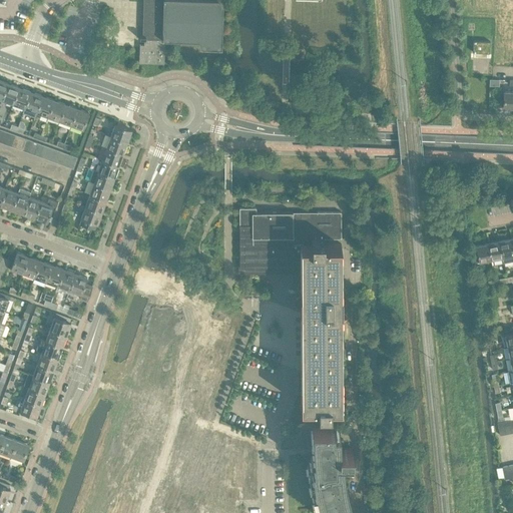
[(142,0),(142,27),(142,36),(139,36),(139,39),(164,39),(198,40),(200,47),(221,48),(222,4),(218,0),(142,0)]
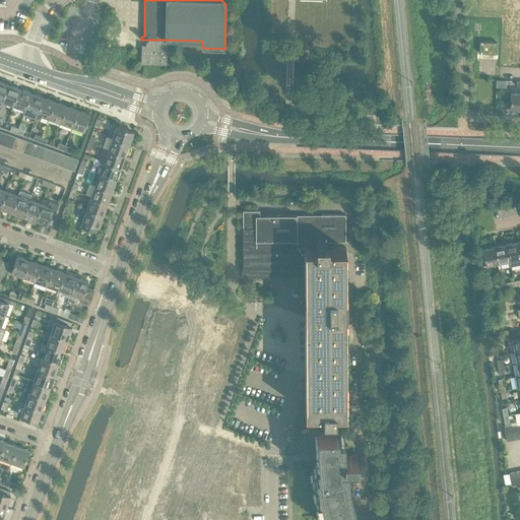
[(141,63),(159,64),(167,64),(167,40),(141,40),(141,41),(146,41),(146,45),(142,45),(142,44),(141,44),(141,63)]
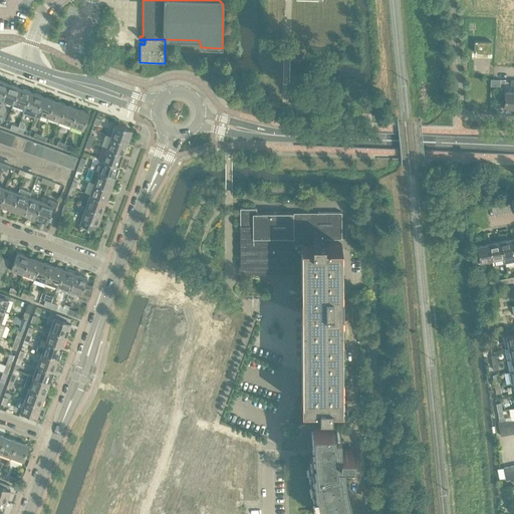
[(474,52),(490,52),(491,41),(474,40),(474,52)]
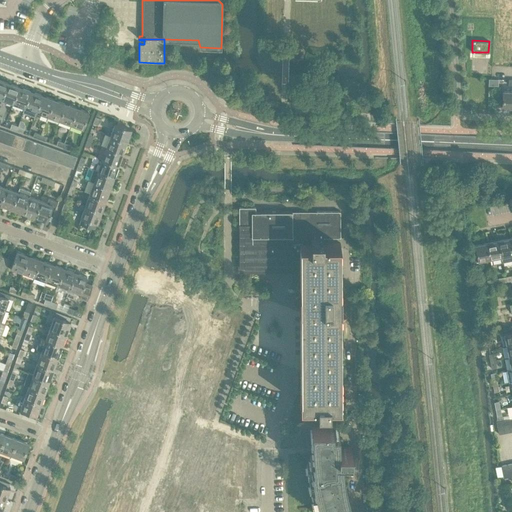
[(12,103),(18,87),(7,83),(1,99),(12,103)]
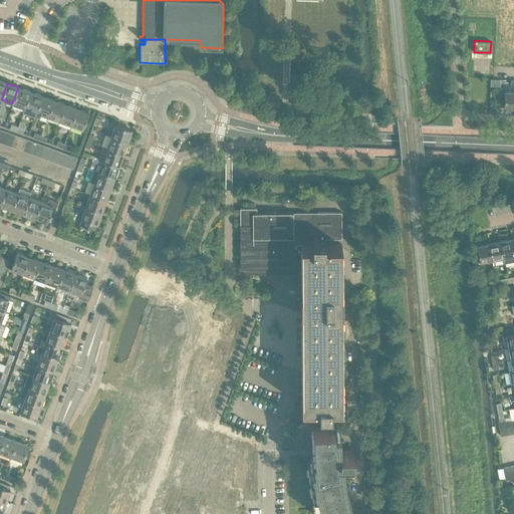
[(24,107),(30,91),(18,87),(12,103),(24,107)]
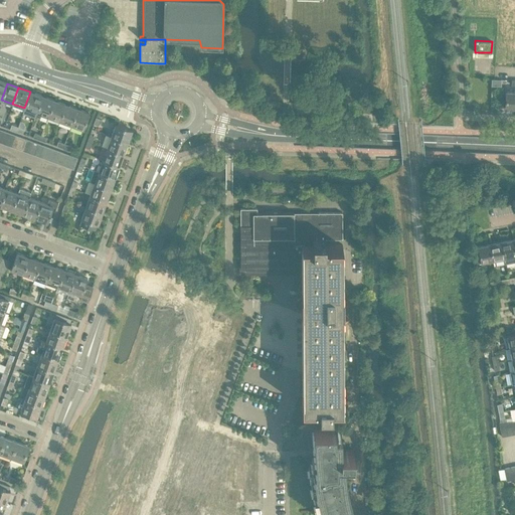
[(34,118),(36,113),(42,96),(30,92),(24,108),(23,113),(34,118)]
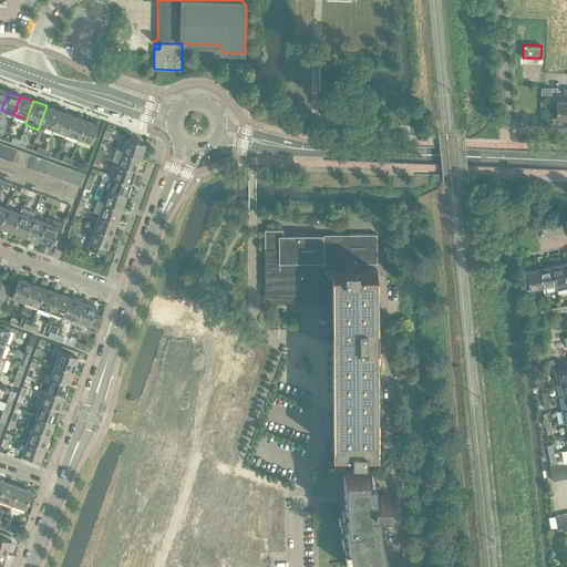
[(566,117),(566,101),(556,101),(556,117),(558,117),(558,120),(565,120),(565,117),(566,117)]
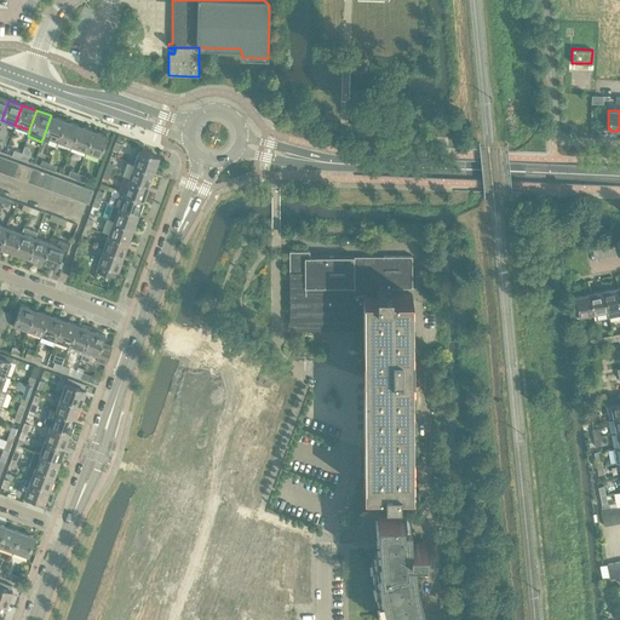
[(57,141),(64,120),(51,115),(44,136),(57,141)]
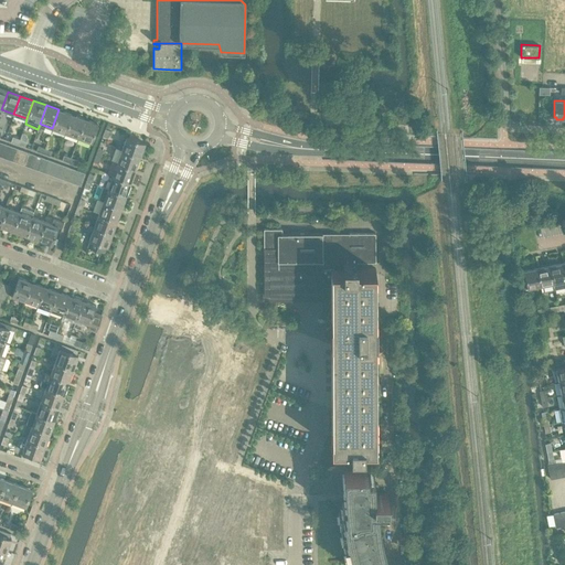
[(65,132),(72,115),(59,109),(52,128),(65,132)]
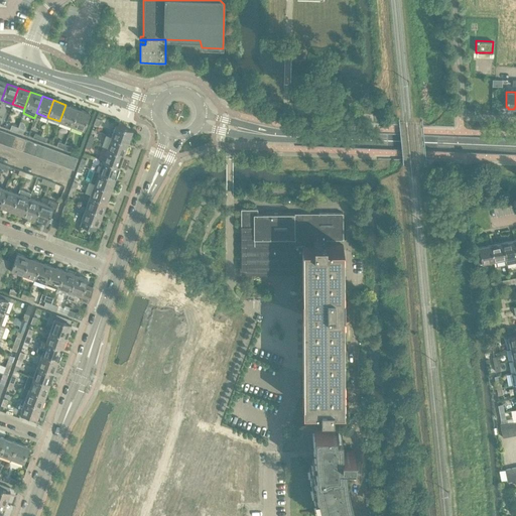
[(72,125),(78,109),(66,105),(59,121),(72,125)]
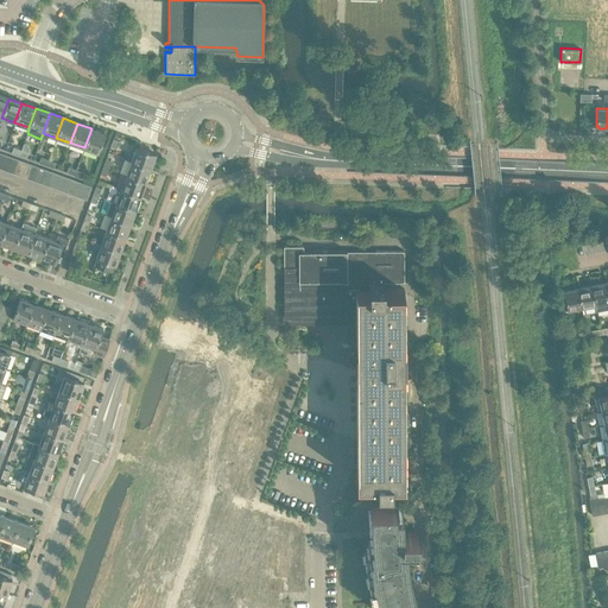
[(92,128),(84,147),(99,152),(105,133),(92,128)]
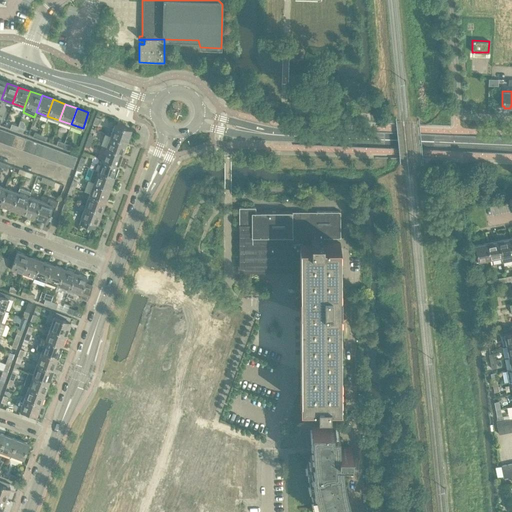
[(110,135),(126,141),(131,130),(114,124),(110,135)]
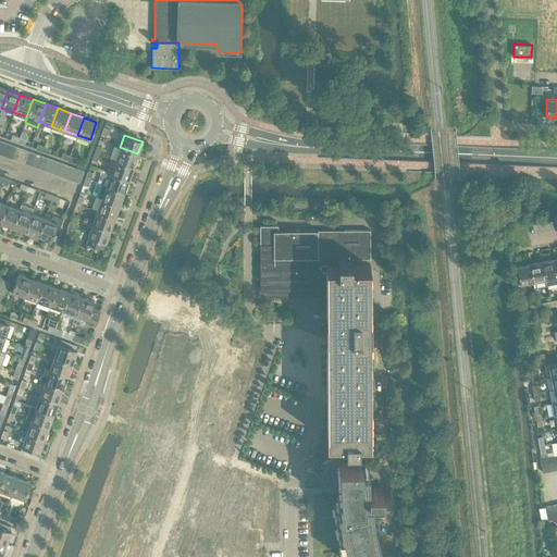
[(0,155),(5,157),(10,145),(3,143),(0,151),(0,155)]
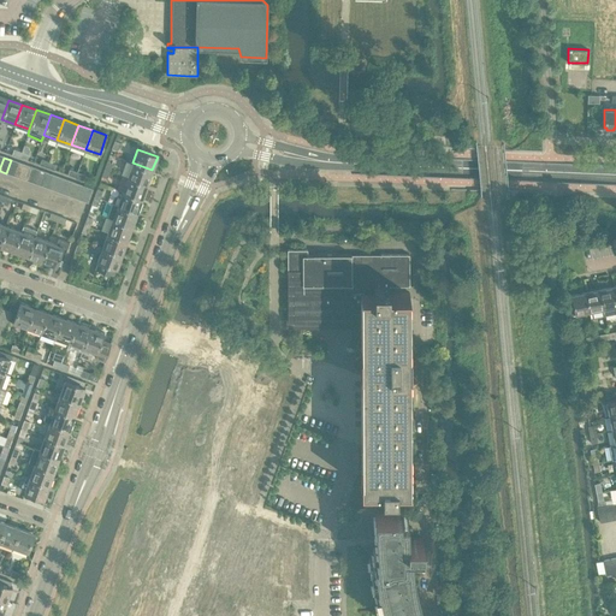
[(12,176),(18,163),(11,160),(6,173),(12,176)]
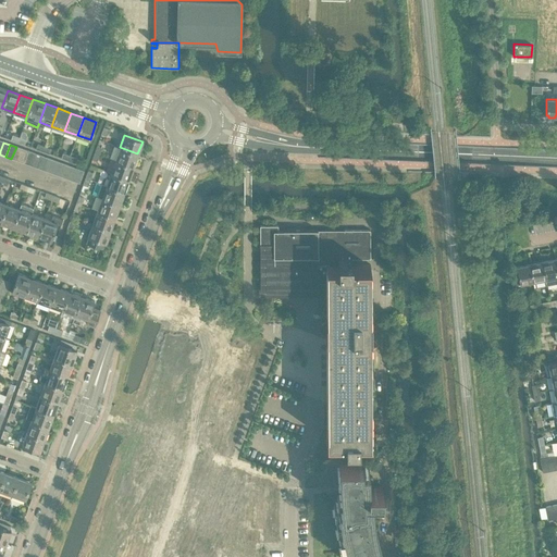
[(17,161),(22,149),(16,147),(11,159),(17,161)]
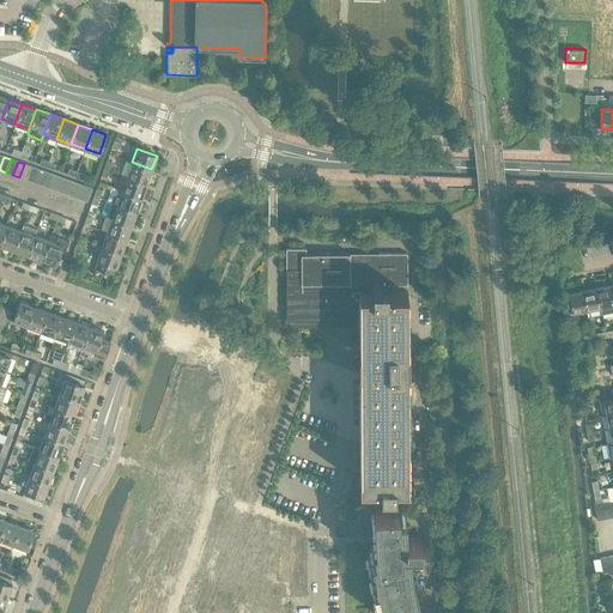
[(146,183),(151,169),(132,162),(127,176),(146,183)]
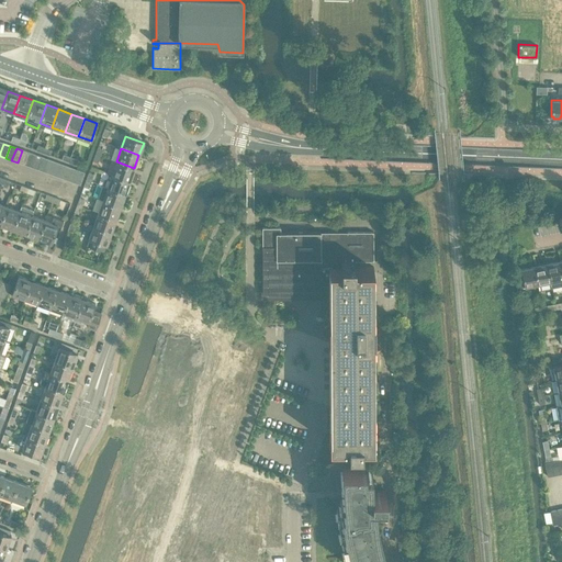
[(24,165),(29,153),(22,150),(18,163),(24,165)]
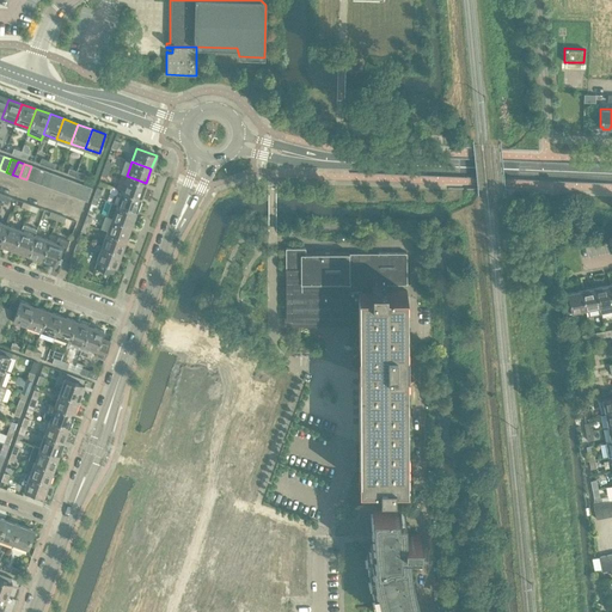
[(32,182),(37,169),(31,166),(26,179),(32,182)]
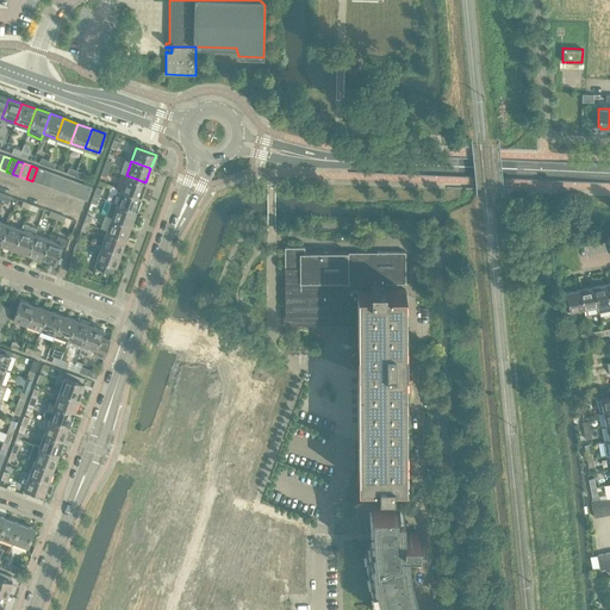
[(39,184),(44,170),(37,168),(32,181),(39,184)]
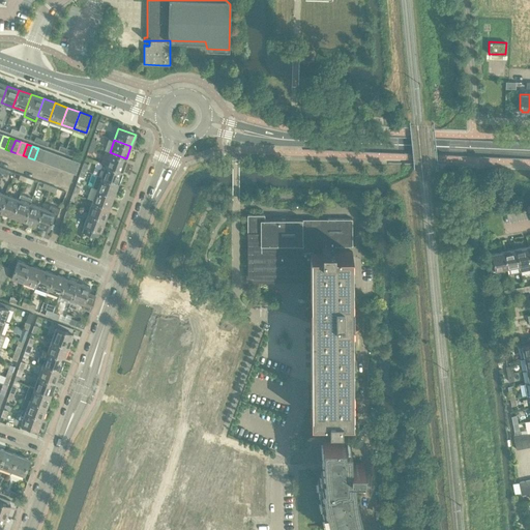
[(40,162),(45,150),(38,148),(34,159),(40,162)]
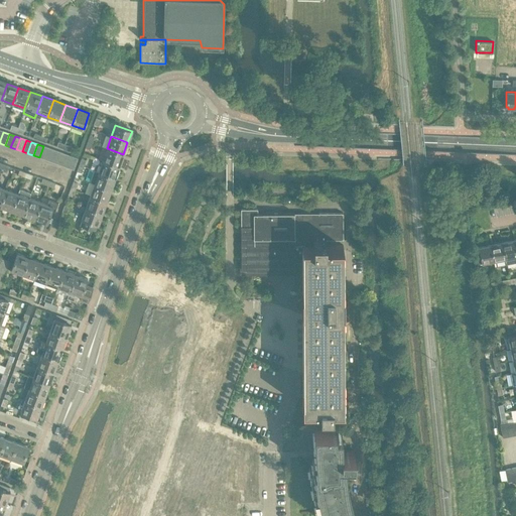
[(44,159),(48,148),(43,146),(39,157),(44,159)]
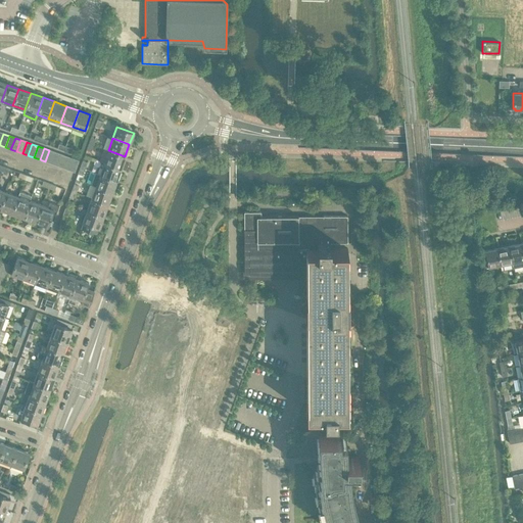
[(51,163),(55,152),(49,150),(45,161),(51,163)]
